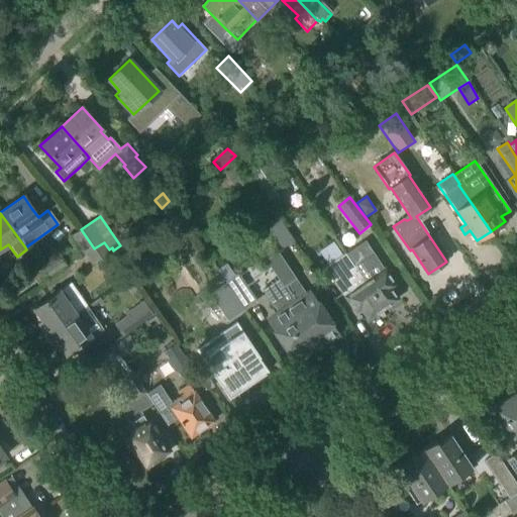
[(283,249),(295,241),(280,221),(269,229),(283,249)]
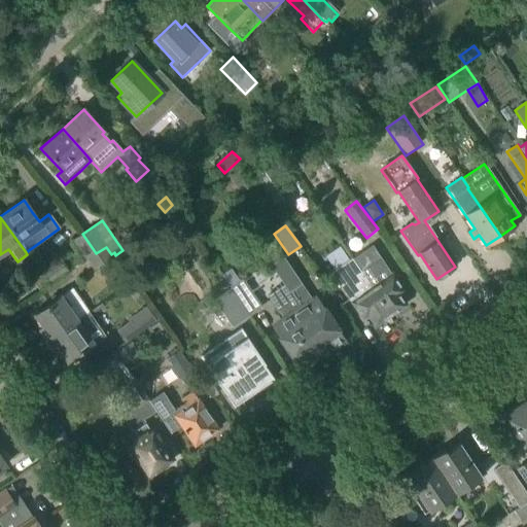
[(86,260),(96,253),(82,234),(71,242),(84,260),(86,259),(86,260)]
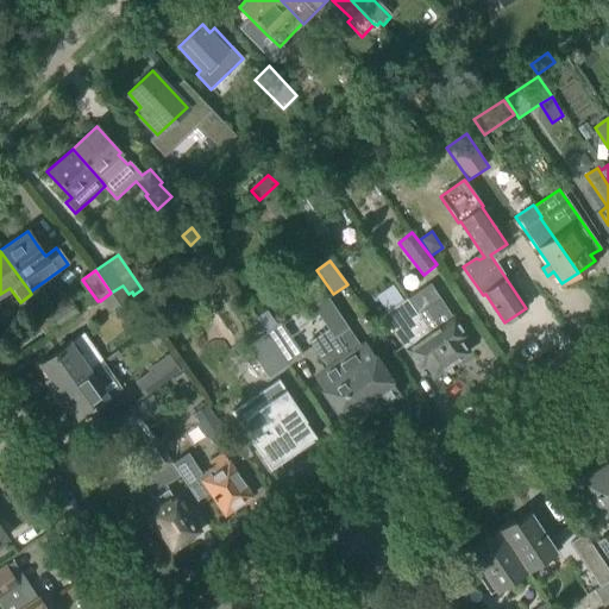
[(452,318),(429,284),(407,300),(416,314),(451,364),(468,352),(460,340),(466,337),(453,318),(452,318)]
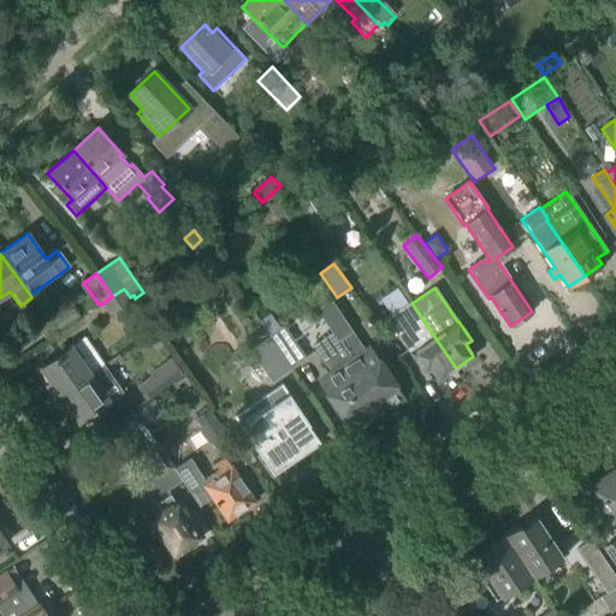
[(130,297),(124,289),(112,296),(101,304),(110,315),(135,298),(134,295),(130,297)]
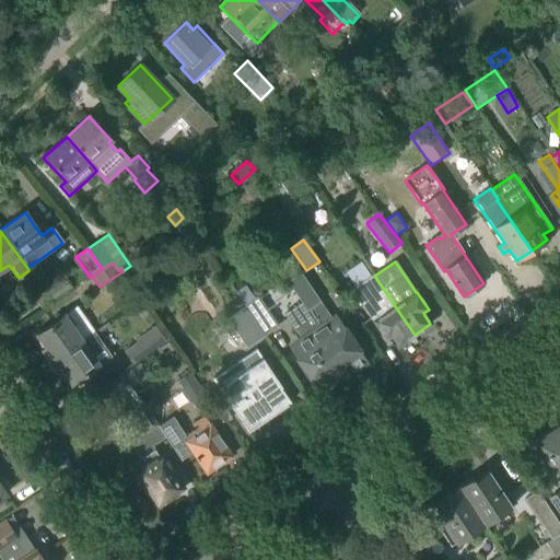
[(74,289),(63,273),(43,288),(42,286),(31,293),(43,311),(74,289)]
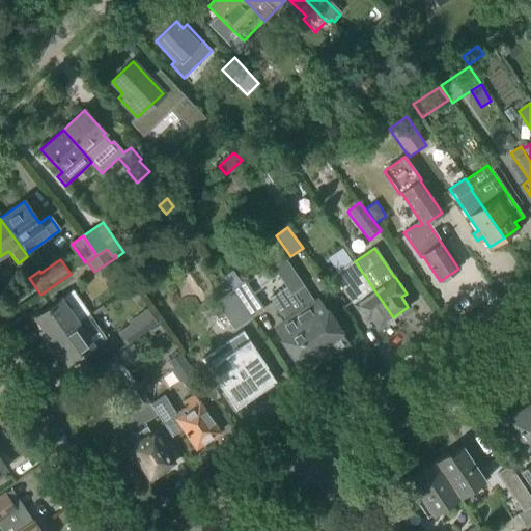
[(285,259),(274,267),(287,287),(285,288),(289,295),(292,291),(332,351),(334,348),(338,351),(344,347),(343,342),(346,341),(320,302),(315,305),(285,259)]
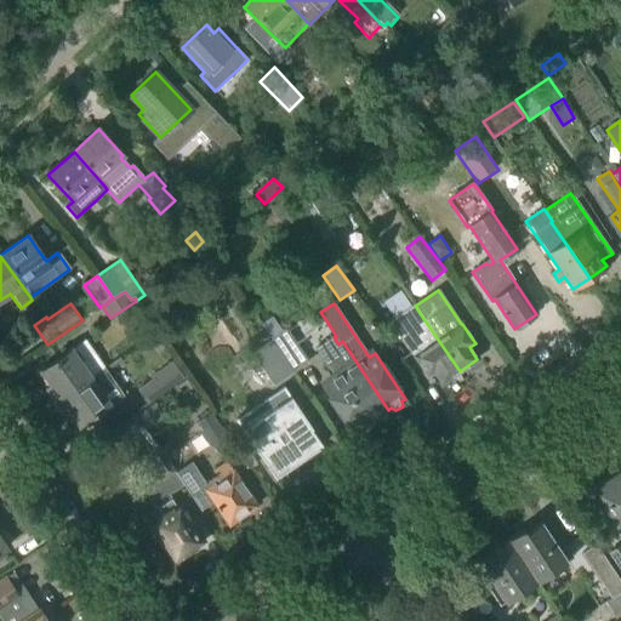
[(442,383),(460,371),(425,320),(402,336),(415,355),(415,357),(428,375),(433,371),(442,383)]
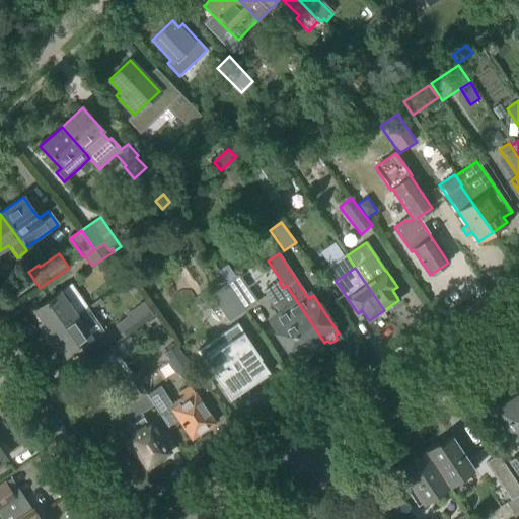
[(245,312),(258,304),(239,276),(226,285),(245,312)]
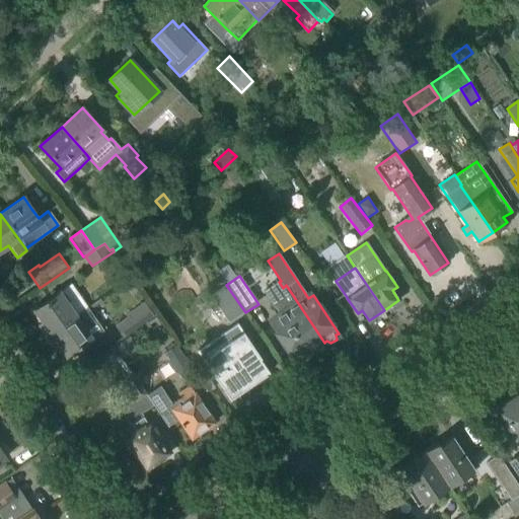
[(283,288),(279,282),(269,288),(277,300),(273,303),(281,316),(270,323),(295,362),(299,359),(303,361),(310,356),(310,352),(324,343),(286,285),(283,288)]
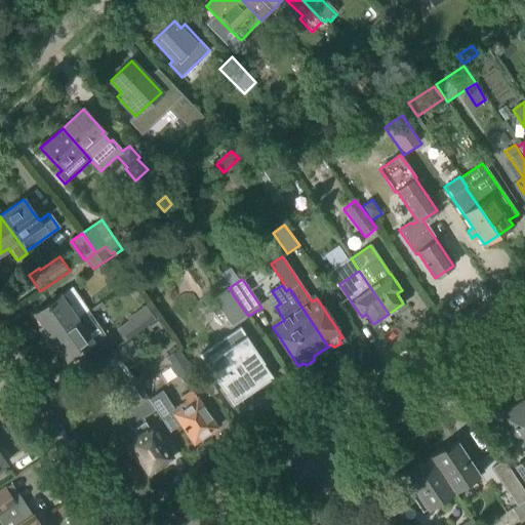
[(46,340),(88,311),(72,287),(35,314),(44,327),(39,331),(46,340)]
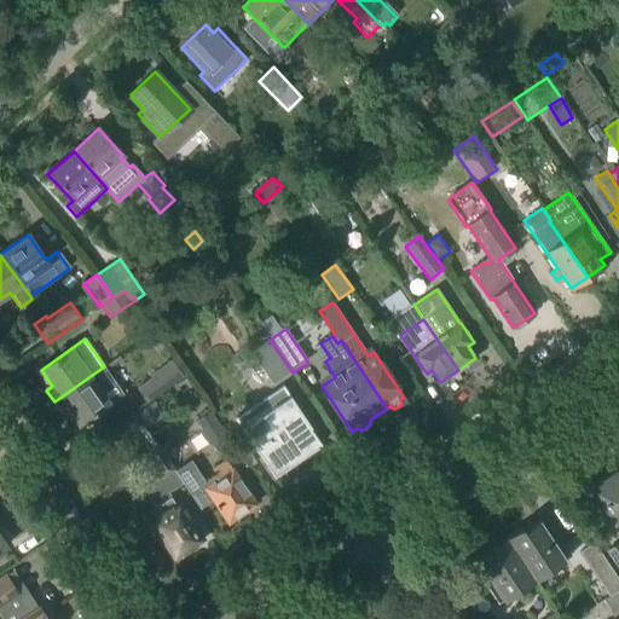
[(272,386),(293,372),(270,340),(250,353),(272,386)]
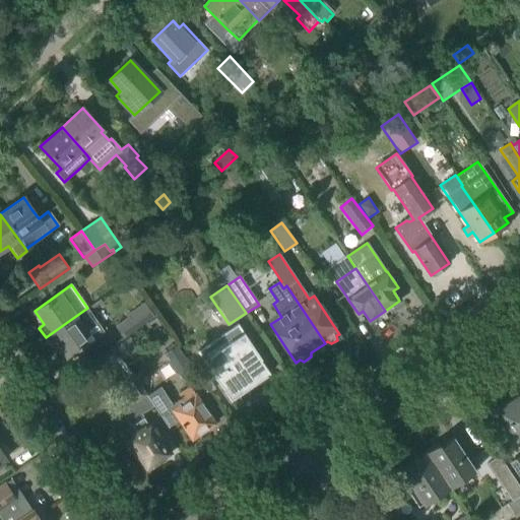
[(123,339),(154,317),(146,305),(115,327),(123,339)]
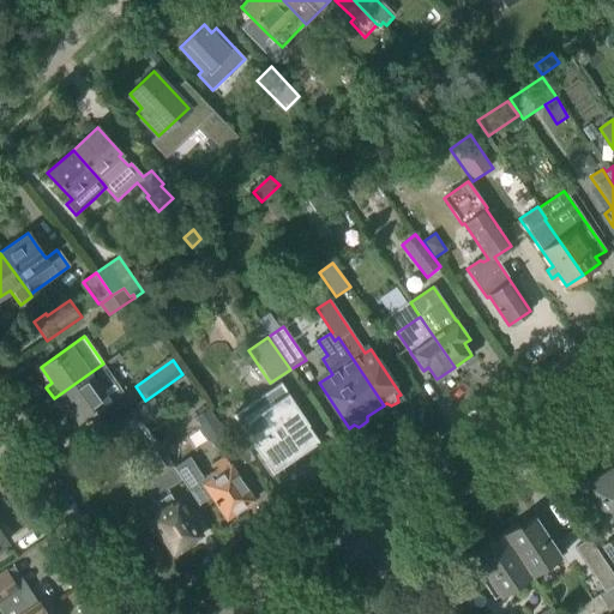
[(113,403),(124,396),(121,392),(122,391),(103,363),(54,398),(61,410),(67,405),(79,422),(109,402),(108,401),(110,399),(113,403)]
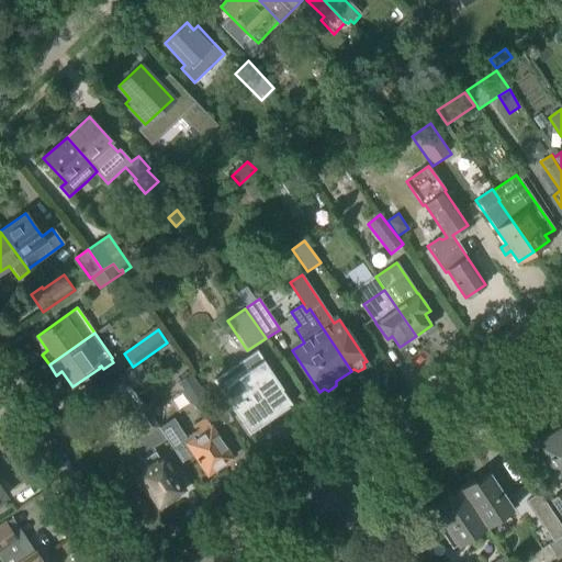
[(257,351),(213,381),(248,434),(292,404),(257,351)]
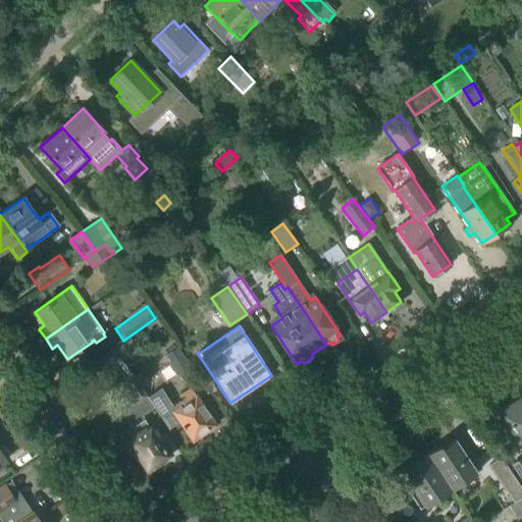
[(123,362),(138,352),(129,340),(114,350),(119,357),(123,362)]
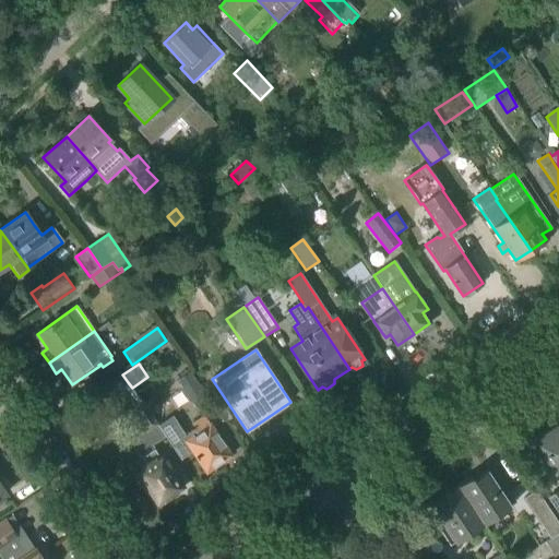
[(190,372),(176,381),(197,413),(211,403),(190,372)]
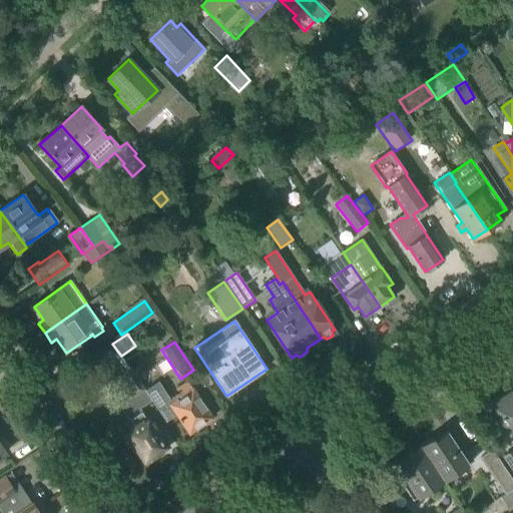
[(107,358),(117,351),(112,344),(102,351),(107,358)]
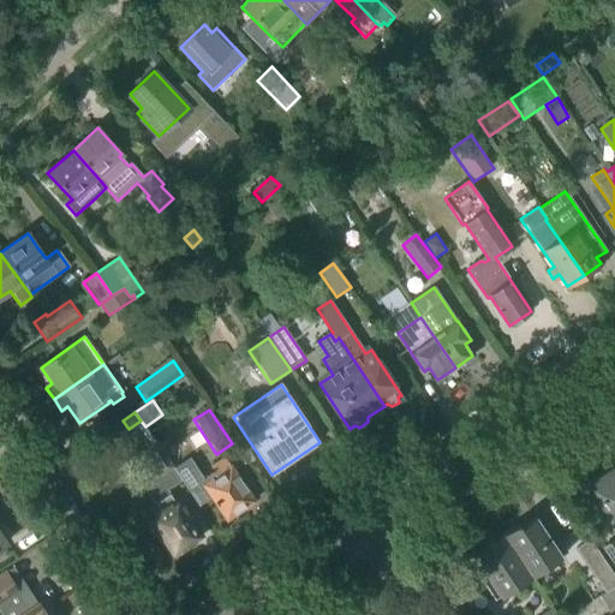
[(155,441),(136,454),(154,479),(144,487),(162,513),(149,521),(160,537),(162,535),(174,551),(179,548),(184,549),(191,543),(192,539),(198,536),(169,494),(168,494),(166,490),(180,479),(172,467),(173,467),(155,441)]
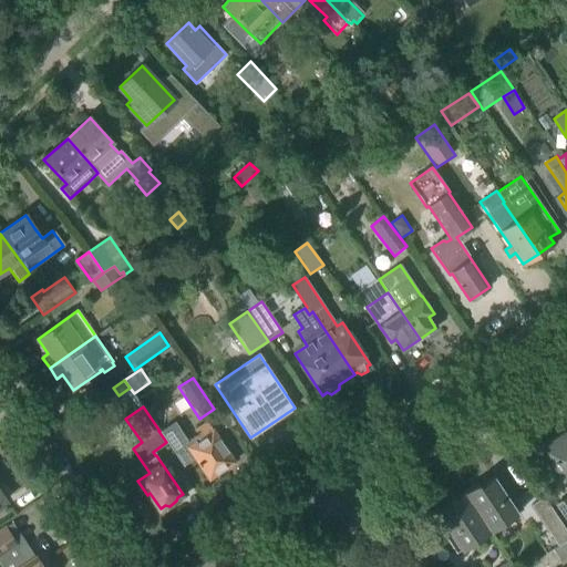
[(212,430),(206,423),(195,430),(200,437),(186,446),(209,480),(235,462),(213,430),(212,430)]
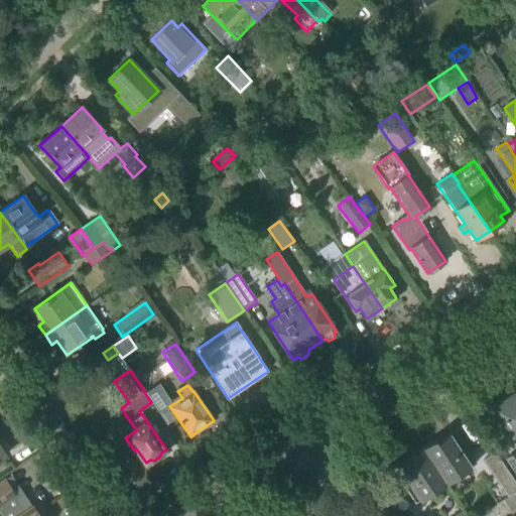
[(496,406),(494,408),(502,420),(498,423),(508,438),(515,431),(515,399),(512,395),(504,400),(502,399),(496,403),(496,406)]
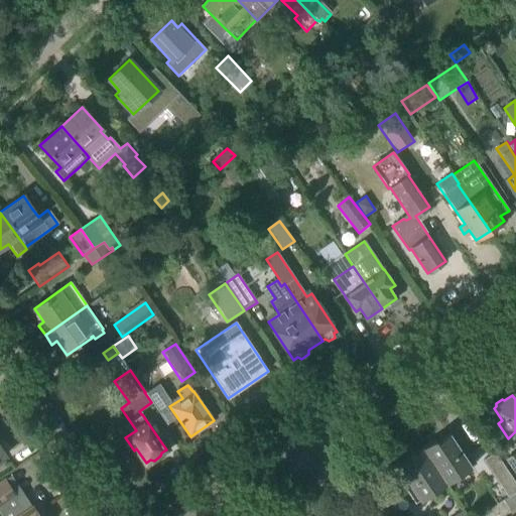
[(460,452),(448,434),(436,442),(434,439),(422,447),(446,484),(471,469),(470,467),(475,463),(465,447),(460,452)]
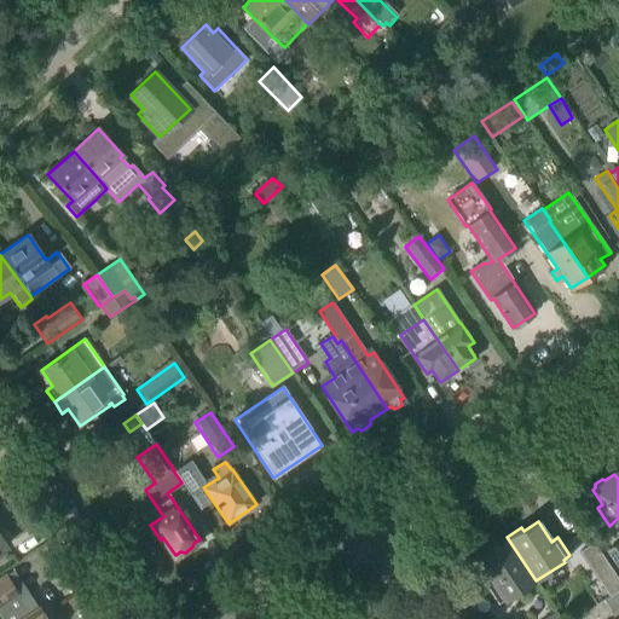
[(504,601),(536,580),(507,537),(490,548),(492,550),(478,560),(491,580),(485,585),(497,603),(503,600),(504,601)]
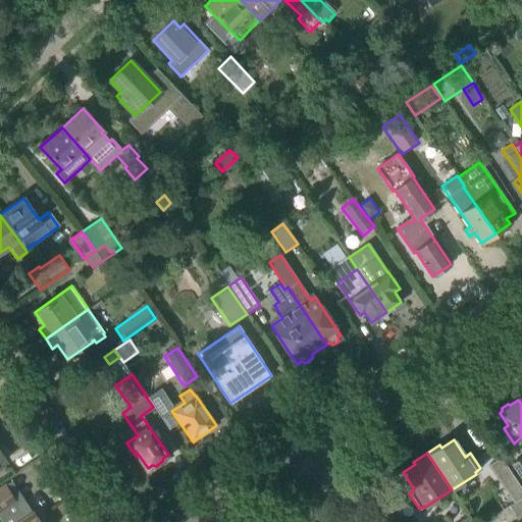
[(521,481),(521,457),(511,465),(521,481)]
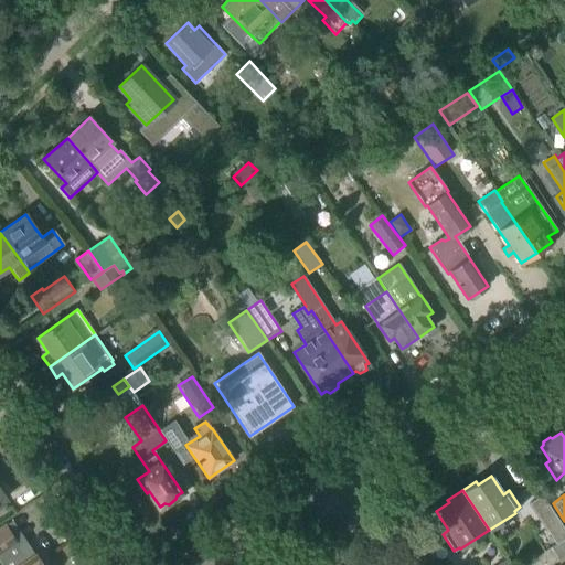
[(556,544),(564,537),(564,529),(543,496),(530,504),(556,544)]
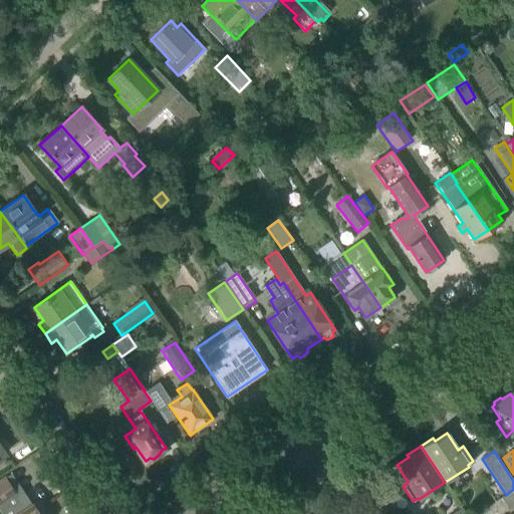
[(0,504),(15,495),(3,478),(0,479),(0,504)]
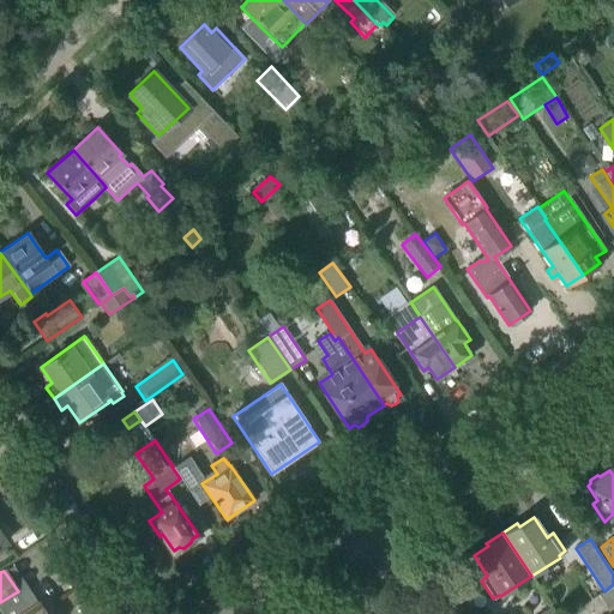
[(608,609),(613,605),(613,584),(605,591),(605,593),(599,596),(599,595),(579,609),(582,613),(595,613),(606,607),(608,609)]
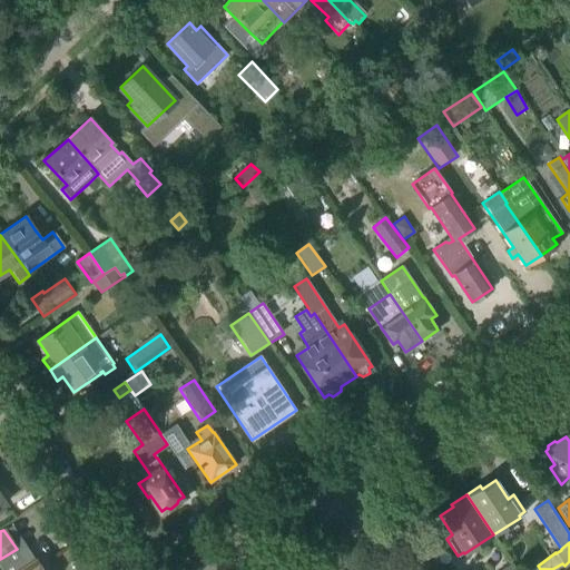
[(41,569),(36,560),(20,569),(41,569)]
